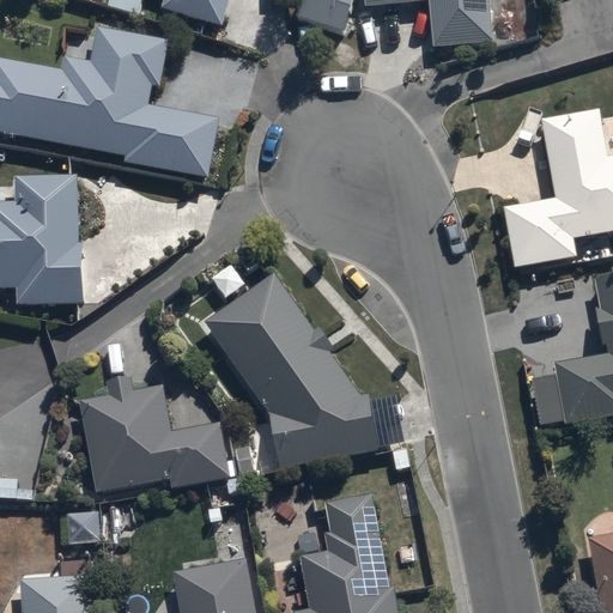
[(167,0),(164,7),(223,26),(231,0),(167,0)]
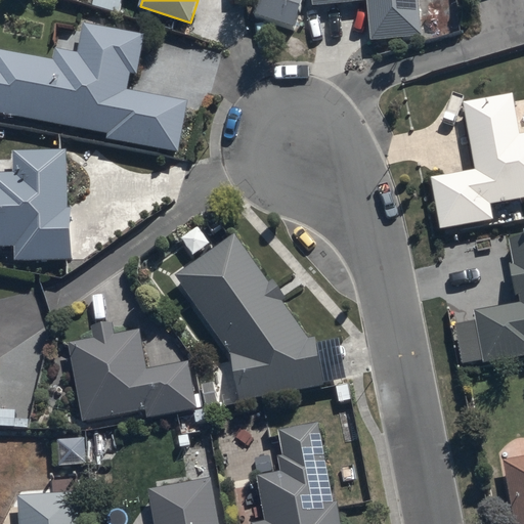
[(320,0),(321,4),(369,0),(373,37),(425,33),(422,0),(320,0)]
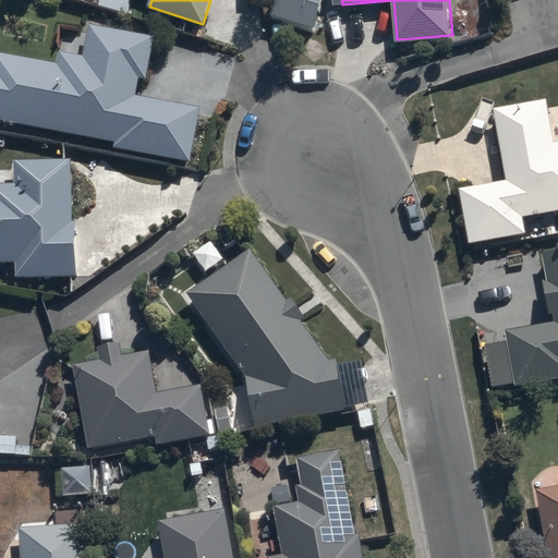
[(0,116),(117,140),(114,146),(192,161),(203,107),(137,94),(141,77),(147,80),(158,26),(131,21),(130,27),(88,19),(85,35),(65,32),(60,60),(0,48),(0,116)]
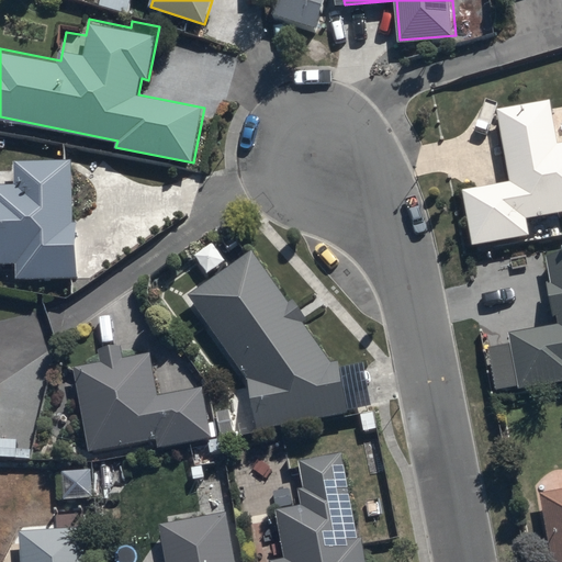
[(463,188),(473,244),(529,234),(527,217),(561,211),(561,141),(558,142),(550,99),(497,109),(509,179),(463,188)]
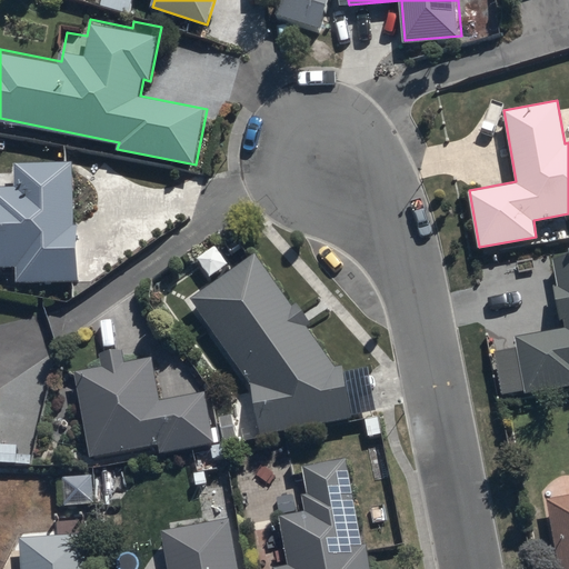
[(80,282),(75,162),(67,162),(66,157),(16,159),(17,186),(0,186),(0,267),(19,267),(19,286),(80,282)]
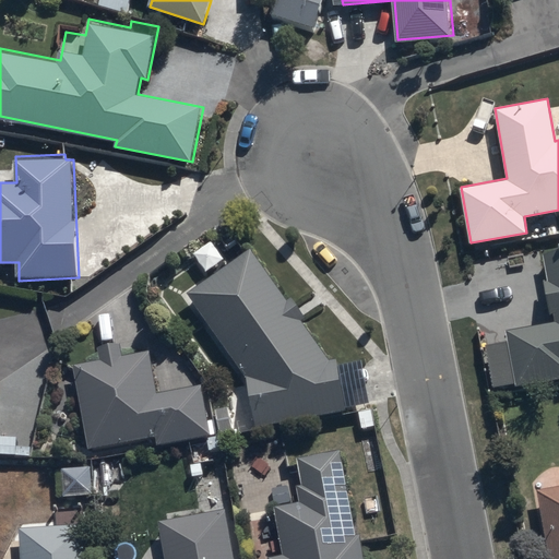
[(349,407),(337,359),(330,361),(302,321),(307,318),(290,296),(287,298),(249,248),(190,293),(254,377),(249,378),(260,427),(349,407)]
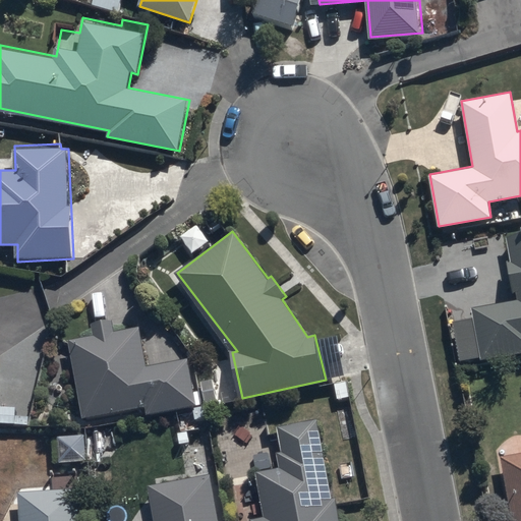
[(517,298),(473,306),(483,359),(520,352),(520,233),(506,236),(517,298)]
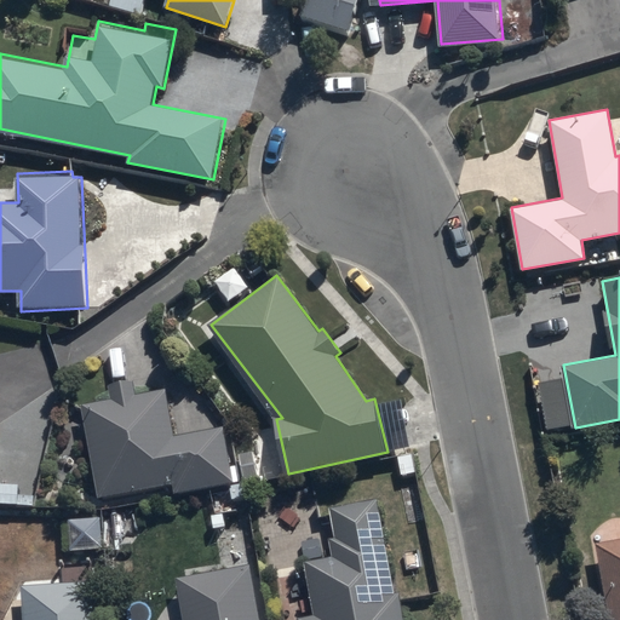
[(91,403),(104,494),(174,484),(176,489),(233,481),(224,424),(178,431),(174,400),(167,401),(166,390),(135,394),(133,380),(114,383),(116,400),(91,403)]
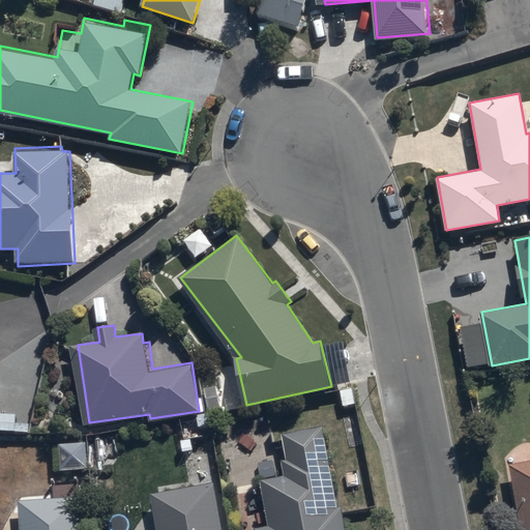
[(0,430),(30,431),(30,422),(19,421),(19,410),(0,409),(0,430)]
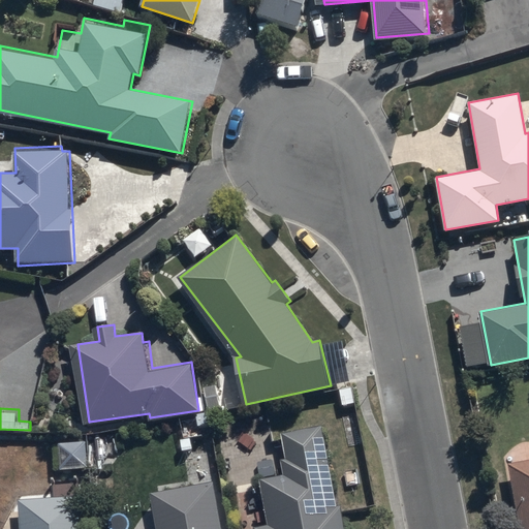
[(256,528),(349,528),(345,507),(341,508),(327,437),(320,438),(318,428),(284,434),(289,457),(282,458),(285,473),(262,478),(272,525),(256,528)]
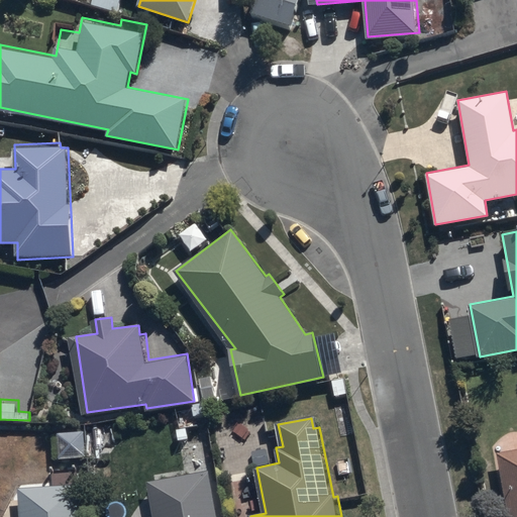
[(56,434),(57,457),(88,456),(87,433),(56,434)]
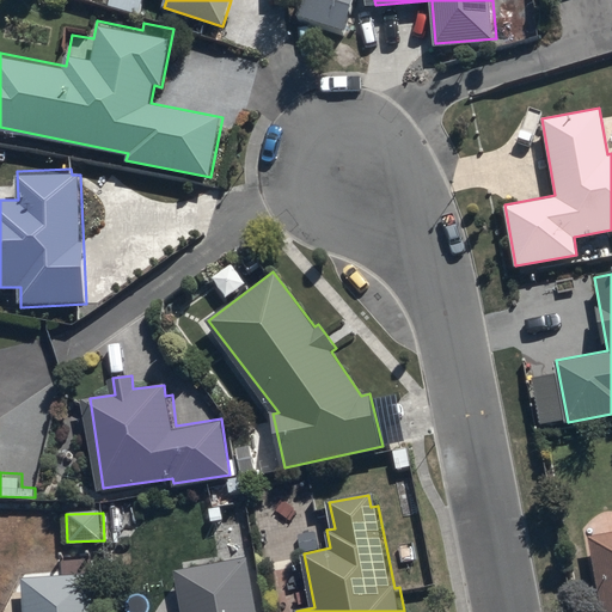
[(611,611),(611,531),(593,534),(605,611),(611,611)]
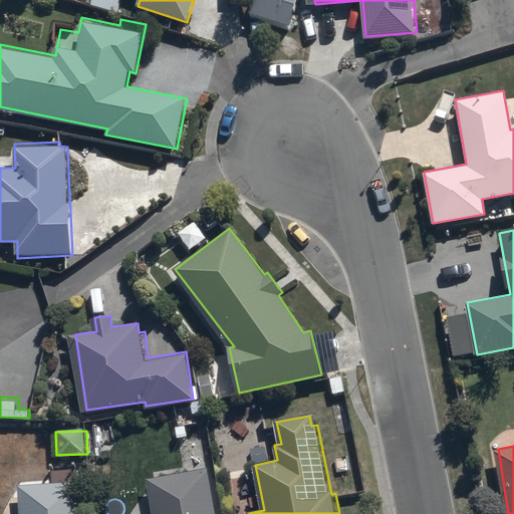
[(216,513),(207,467),(149,478),(155,513),(216,513)]
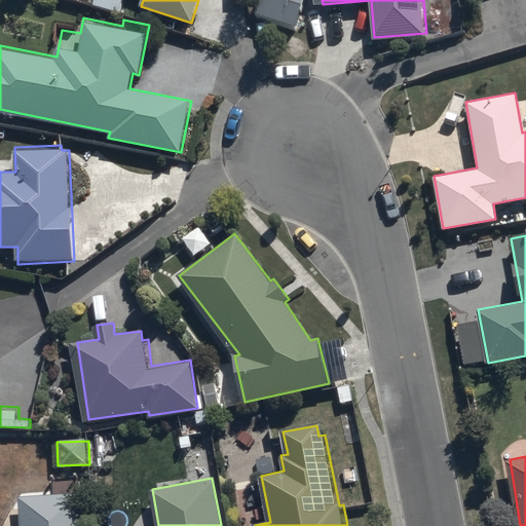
[(85,525),(83,492),(16,496),(19,525),(85,525)]
